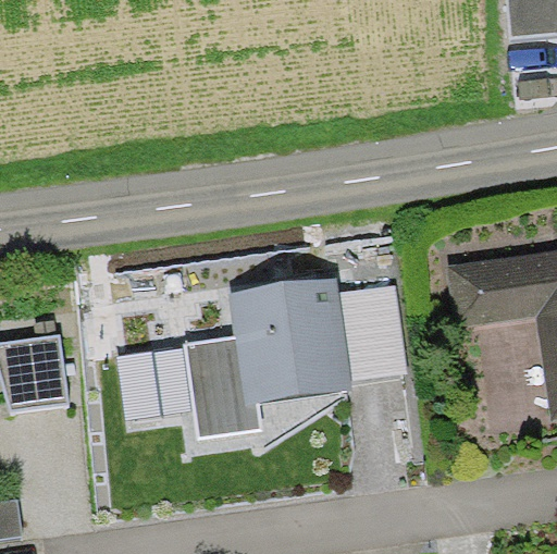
[(499,0),(503,35),(556,31),(556,0),(499,0)]
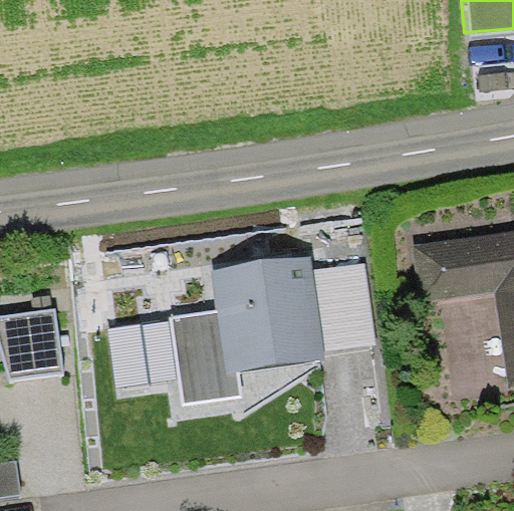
[(513,231),(412,247),(436,411),(513,399),(513,231)]
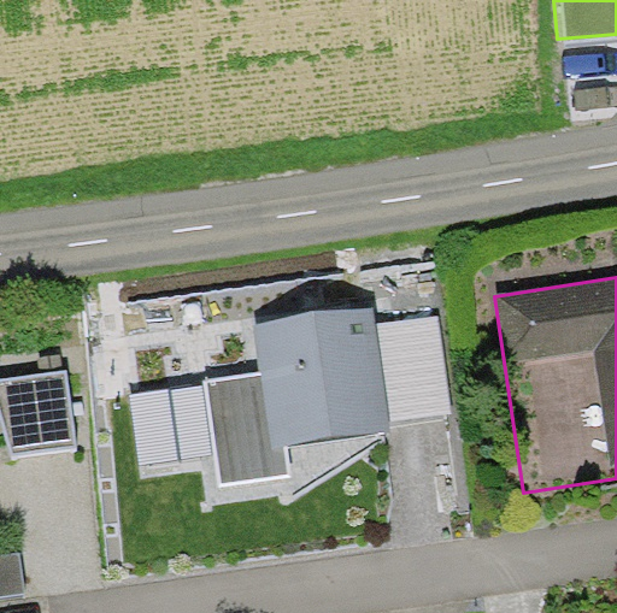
[(286,446),(389,432),(387,413),(417,408),(407,331),(376,335),(372,308),(252,324),(259,372),(207,378),(222,485),(289,476),(286,446)]
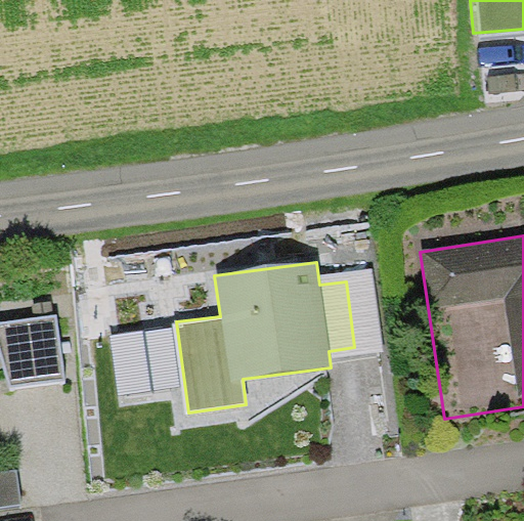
[(0,322),(0,345),(11,385),(64,377),(55,314),(0,322)]
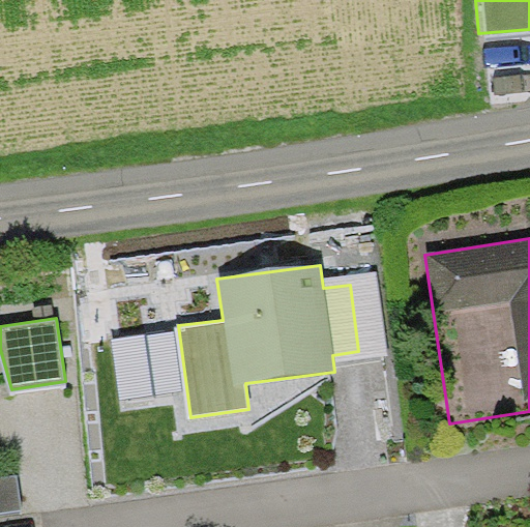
[(16,475),(0,476),(0,513),(19,511),(16,475)]
